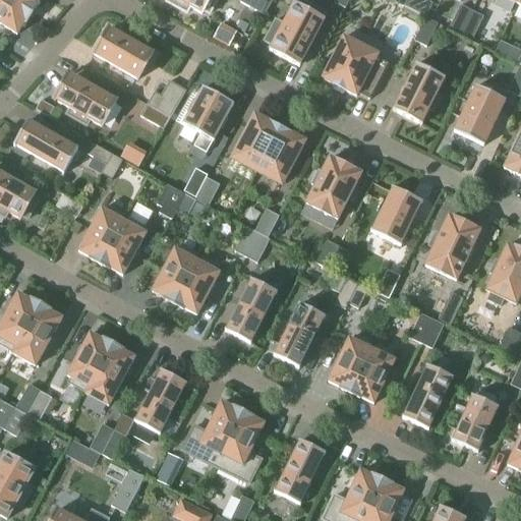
[(31,16),(4,0),(0,0),(0,25),(16,37),(24,24),(25,24),(31,16)]
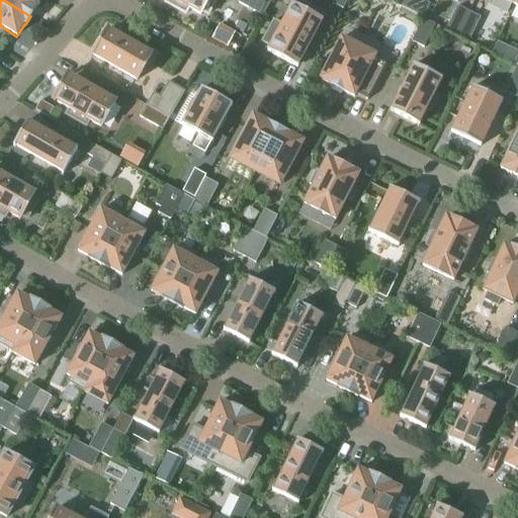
[(4,0),(30,16),(36,7),(35,6),(39,0),(4,0)]
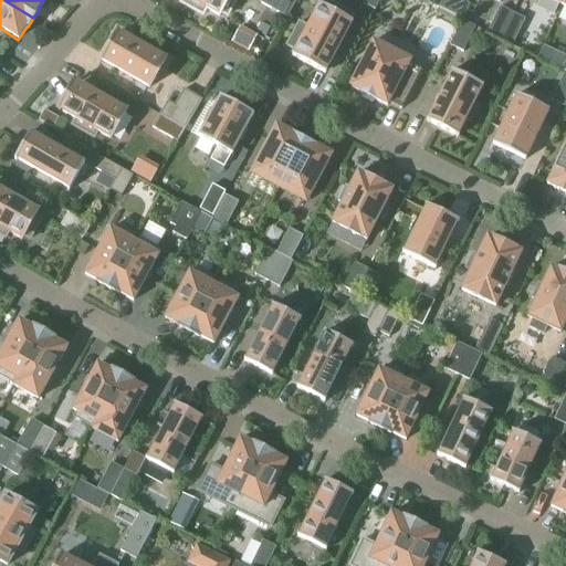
[(182,0),(180,4),(202,17),(206,10),(219,18),(220,14),(227,18),(236,0),(182,0)]
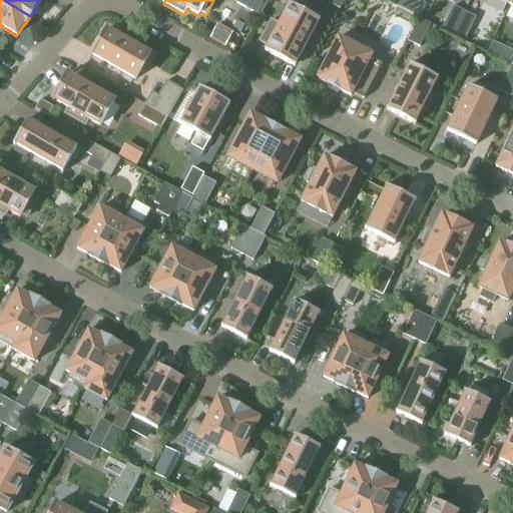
[(266,6),(254,0),(238,0),(236,4),(260,17),(266,6)]
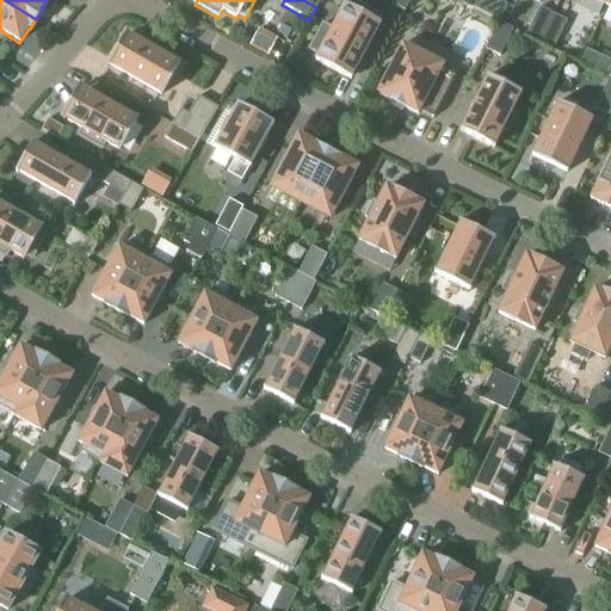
[(394,0),(392,6),(403,12),(409,0),(394,0)]
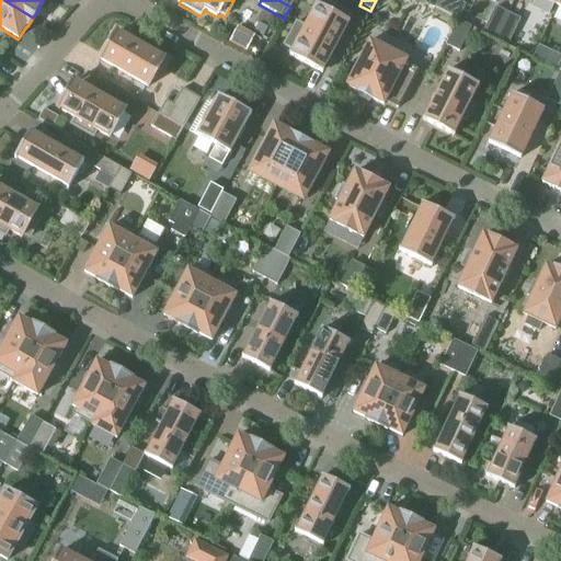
[(422,0),(421,2),(433,9),(437,0),(422,0)]
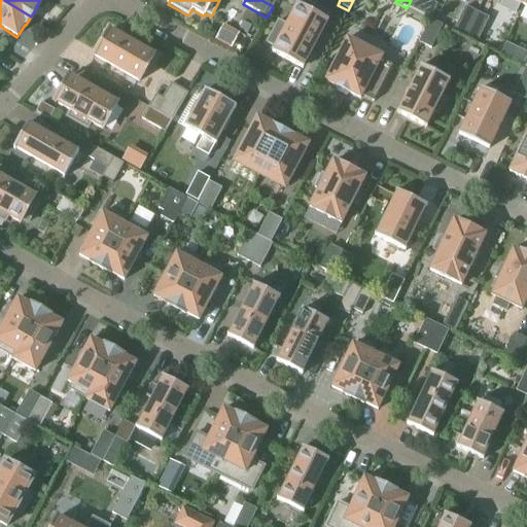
[(520,5),(523,6),(525,0),(502,0),(499,6),(516,14),(520,5)]
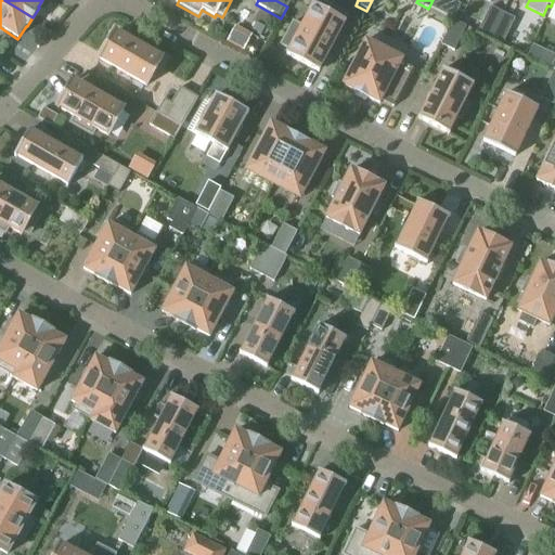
[(281,47),(289,51),(286,56),(319,74),(345,23),(343,22),(346,15),(319,1),(315,8),(312,5),(301,28),(293,23),(281,47)]
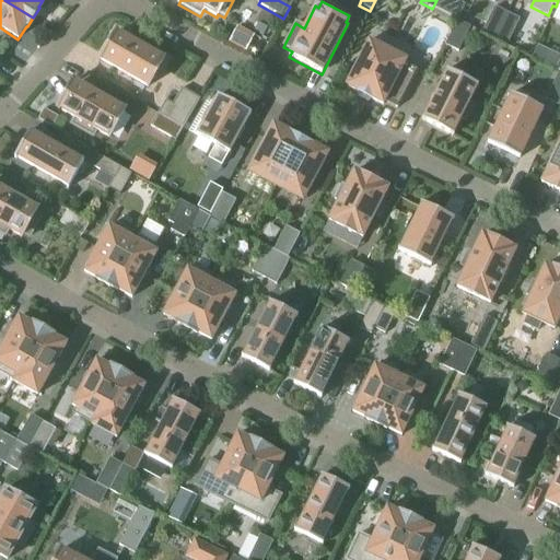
[(481,34),(493,41),(506,14),(494,8),(481,34)]
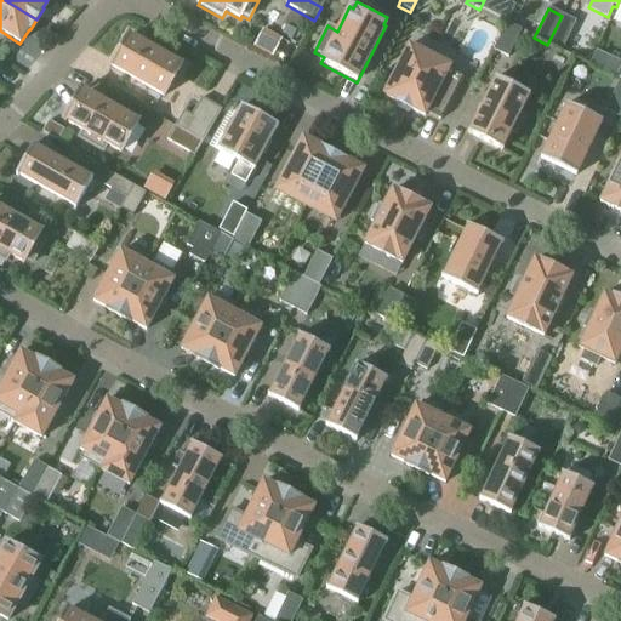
[(562,16),(547,45),(562,51),(575,23),(562,16)]
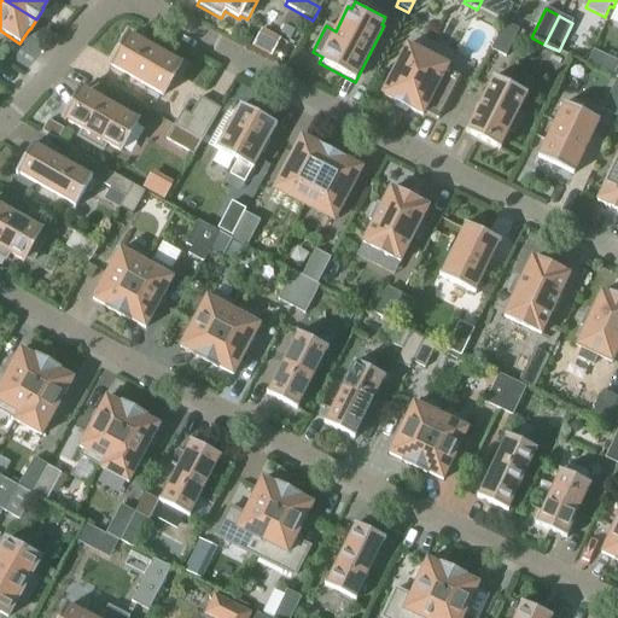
[(490,51),(505,58),(519,30),(505,24),(490,51)]
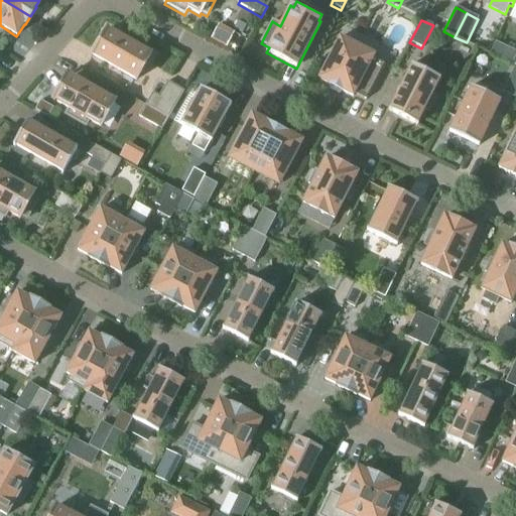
[(219,25),(211,40),(226,48),(234,33),(219,25)]
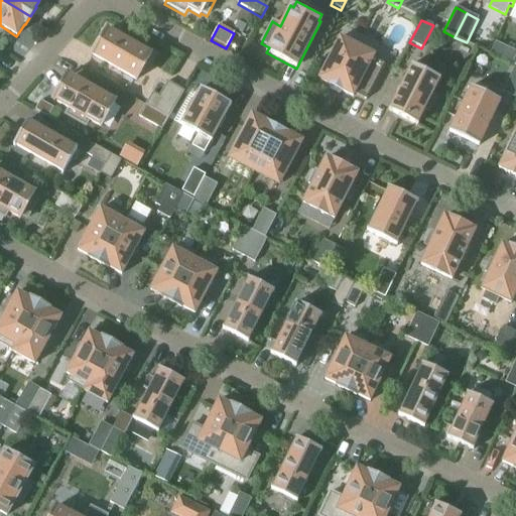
[(107,31),(93,56),(135,82),(150,55),(107,31)]
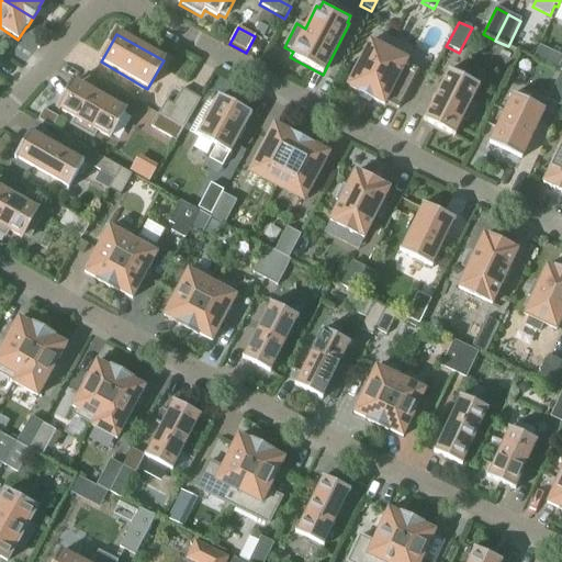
[(383,107),(385,103),(397,110),(417,71),(405,65),(407,62),(370,43),(347,87),(383,107)]
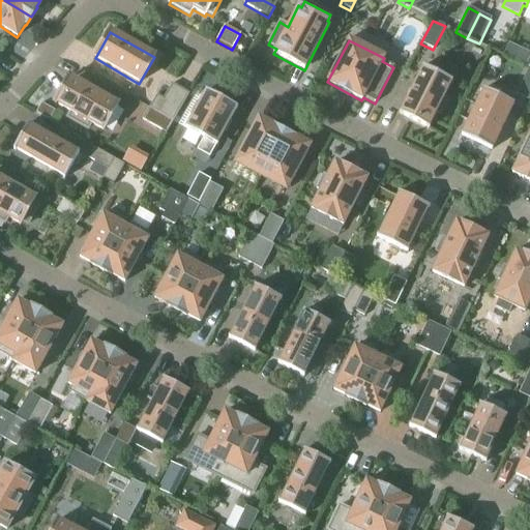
[(413,87),(412,87),(413,88),(410,95),(408,95),(409,96),(401,114),(399,113),(399,115),(429,129),(429,128),(428,128),(436,113),(439,115),(446,100),(443,98),(450,83),(451,84),(452,83),(421,67),(421,68),(422,69),(413,87)]
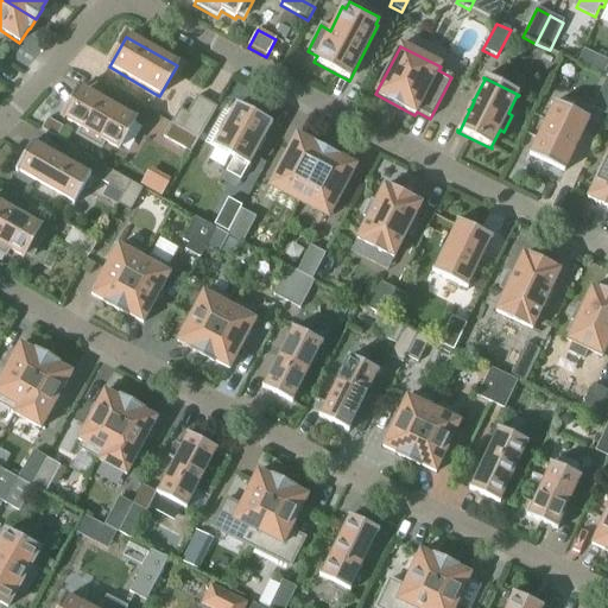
[(103,144),(118,151),(134,121),(83,92),(67,122),(81,130),(77,137),(100,150),(103,144)]
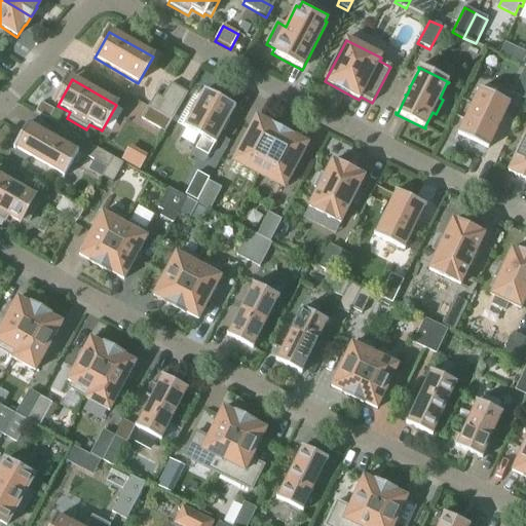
[(513,95),(524,100),(525,95),(525,84),(519,81),(513,95)]
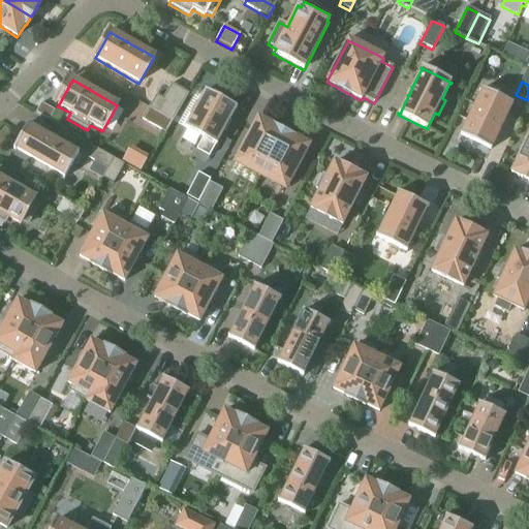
[(156,95),(148,109),(172,122),(188,94),(172,85),(162,99),(156,95)]
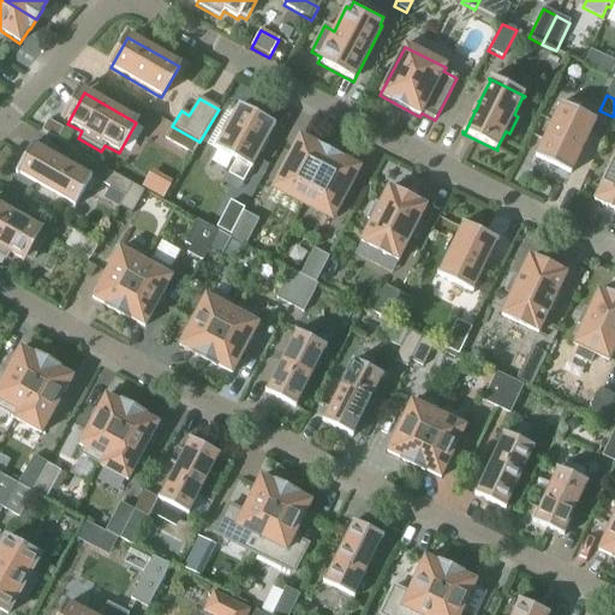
[(535,159),(569,175),(596,121),(560,105),(535,159)]
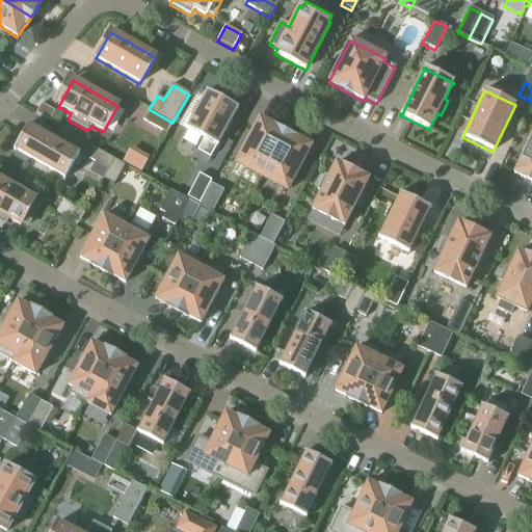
[(197,103),(190,115),(193,117),(187,129),(187,128),(186,129),(205,139),(197,152),(210,158),(216,147),(217,147),(218,145),(217,144),(236,110),(237,110),(238,109),(206,92),(206,94),(207,94),(201,105),(197,103)]
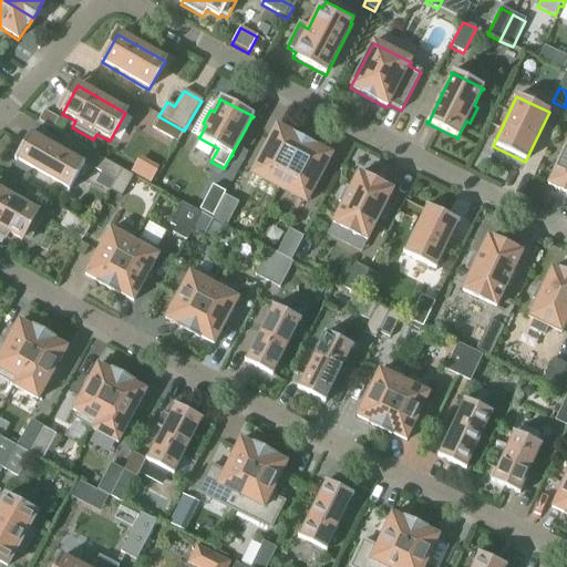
[(184,131),(158,116),(152,129),(177,143),(184,131)]
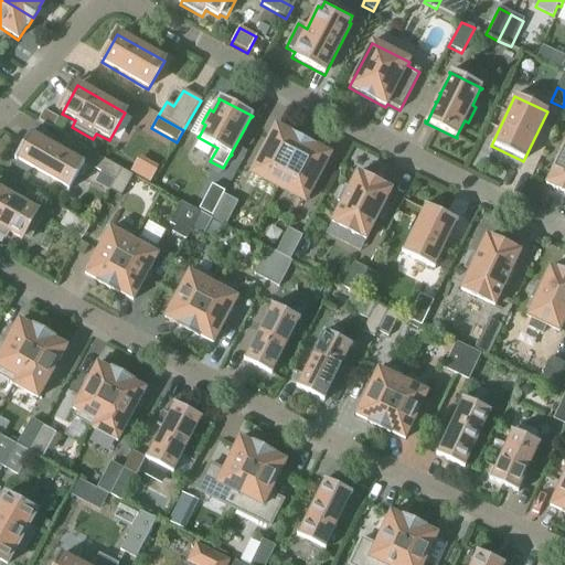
[(251,174),(278,189),(300,146),(292,141),(294,138),(276,128),(251,174)]
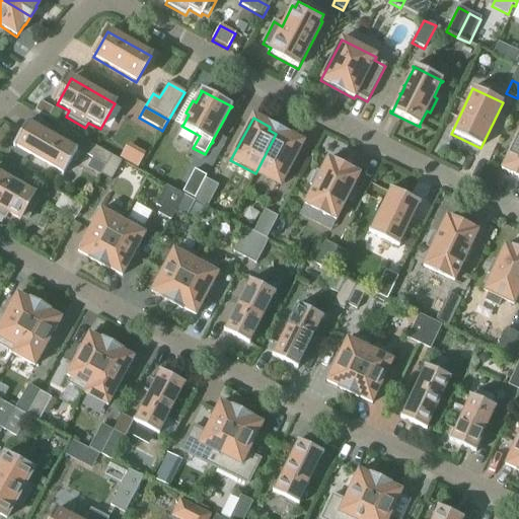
[(14,148),(15,147),(62,174),(61,175),(63,176),(65,172),(65,171),(75,154),(77,151),(76,150),(75,151),(28,125),(28,123),(27,123),(13,147),(14,148)]
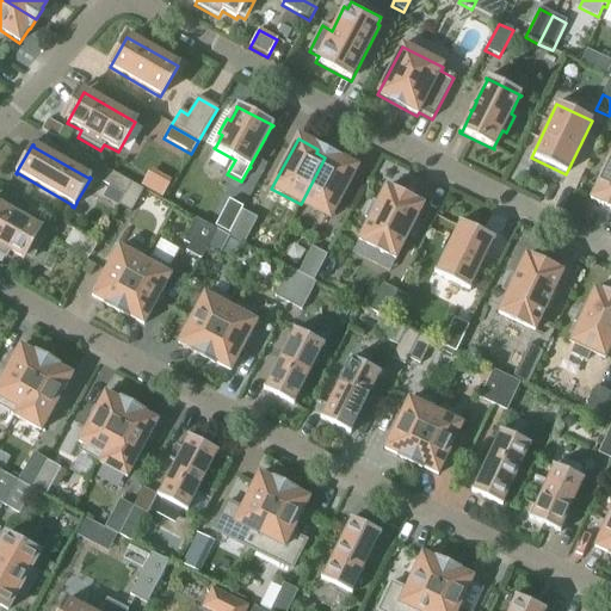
[(610,154),(590,201),(610,210),(610,154)]
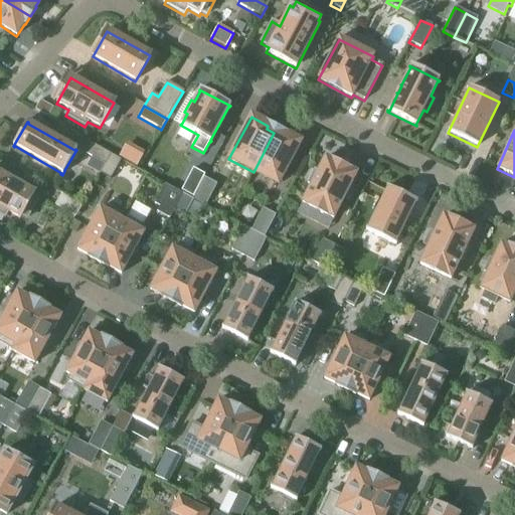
[(274,133),(253,172),(278,185),(300,142),(284,134),(282,137),(274,133)]
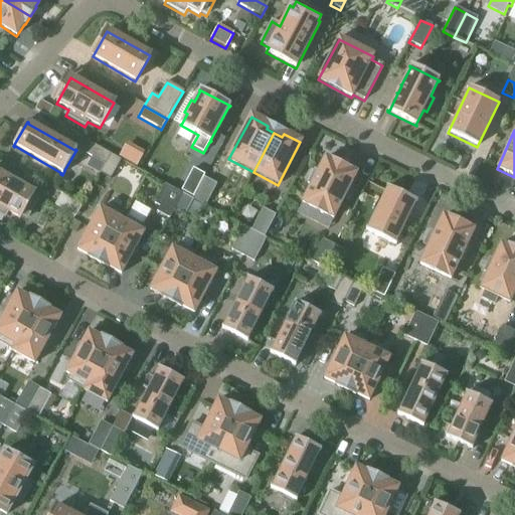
[(84,155),(105,166),(111,155),(91,144),(84,155)]
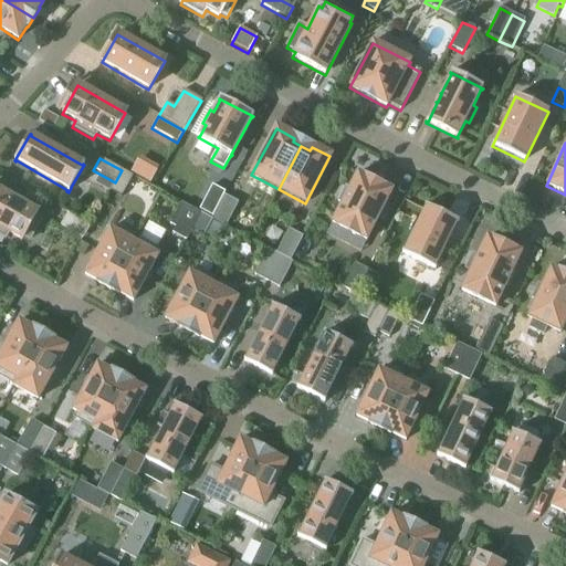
[(122,170),(115,182),(109,191),(121,198),(133,177),(122,170)]
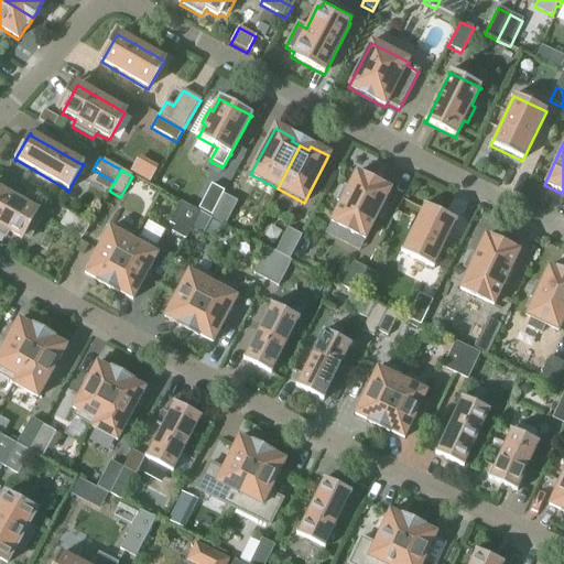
[(337,202),(340,203),(331,224),(365,241),(390,191),(356,174),(348,190),(344,187),(337,202)]
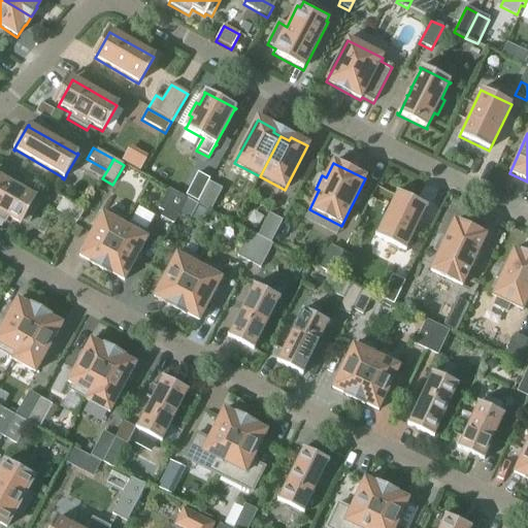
[(208,179),(197,173),(185,196),(196,202),(208,179)]
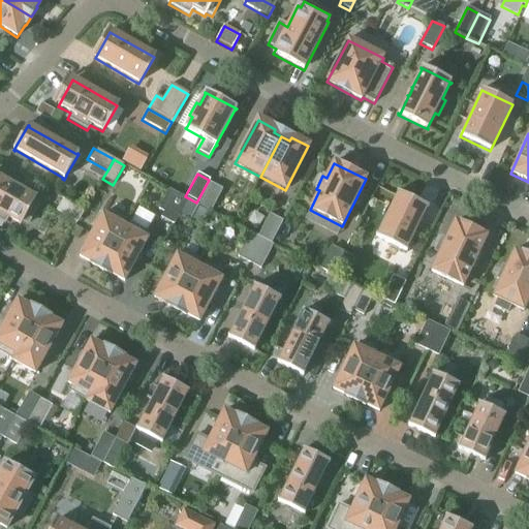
[(0,221),(4,224),(7,218),(20,225),(22,222),(27,225),(39,205),(33,201),(35,198),(0,179),(0,221)]
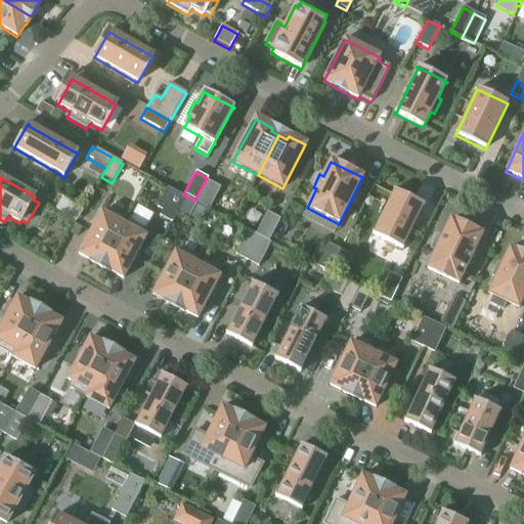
[(208,182),(195,204),(209,210),(220,188),(208,182)]
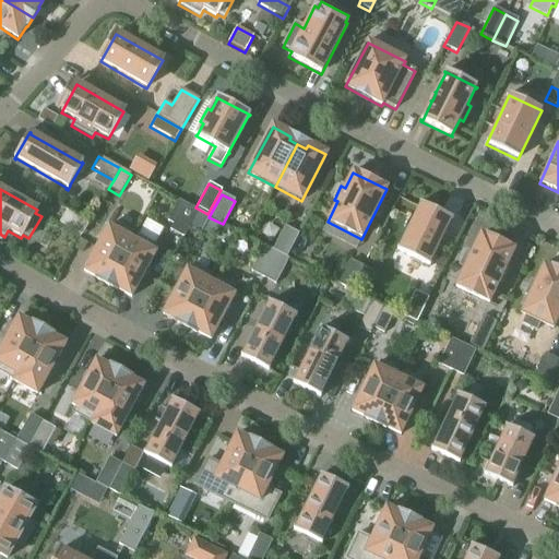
[(189,229),(199,212),(179,201),(167,223),(173,225),(169,232),(183,238),(189,229)]
